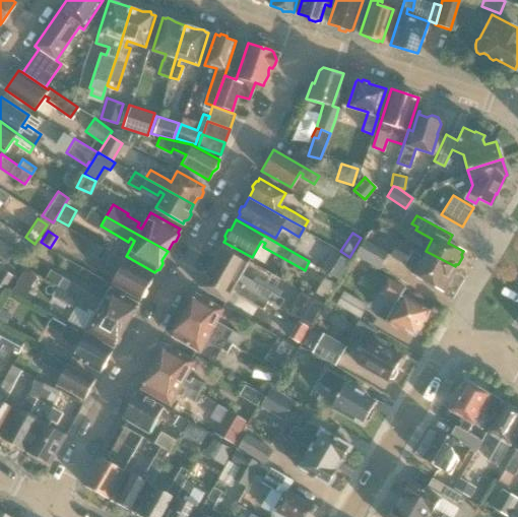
[(0,257),(5,261),(14,248),(0,238),(0,257)]
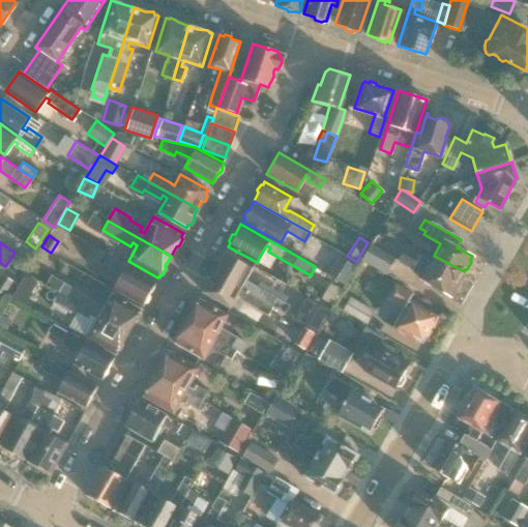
[(361,259),(385,273),(394,257),(371,243),(361,259)]
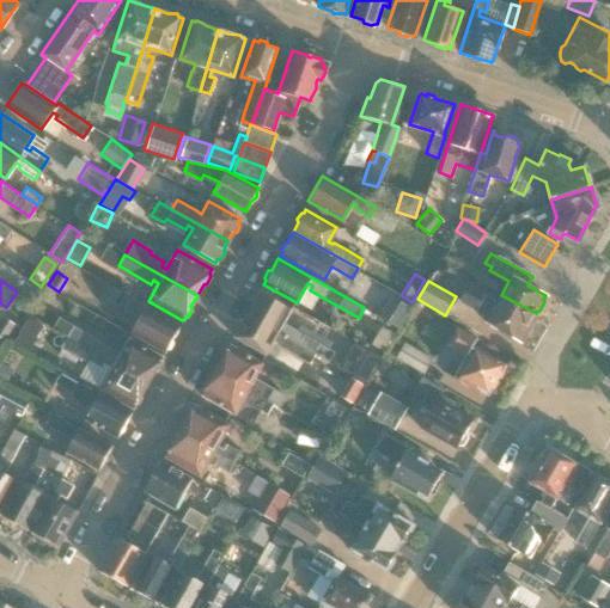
[(99,296),(113,304),(120,290),(107,282),(99,296)]
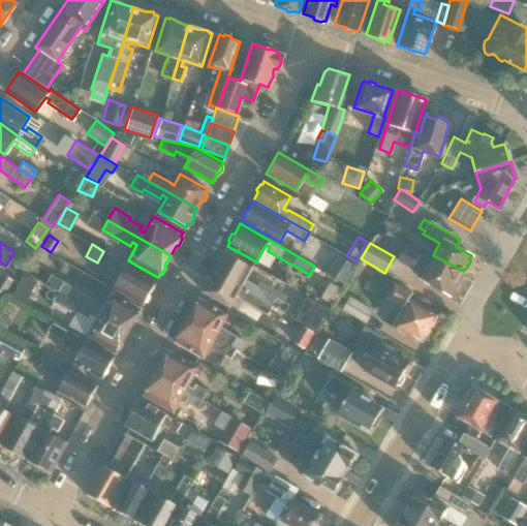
[(463,271),(433,255),(430,260),(405,246),(397,260),(422,275),(421,278),(450,295),(451,291),(453,291),(457,284),(457,281),(463,271)]
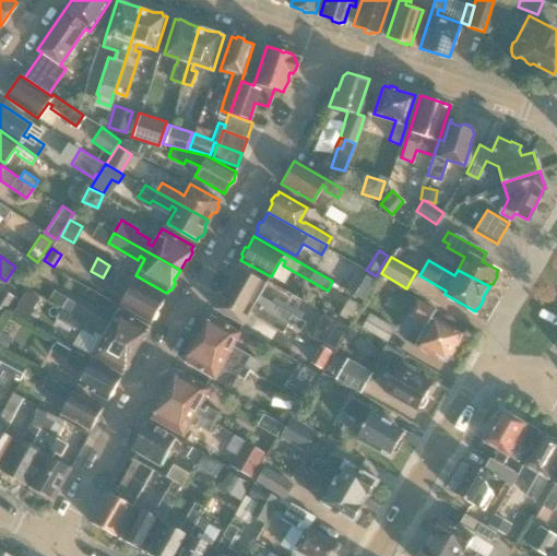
[(276,305),(262,297),(258,294),(264,283),(237,267),(235,270),(233,270),(229,275),(230,279),(225,287),(294,327),(300,330),(305,321),(292,314),(300,298),(285,290),(276,305)]
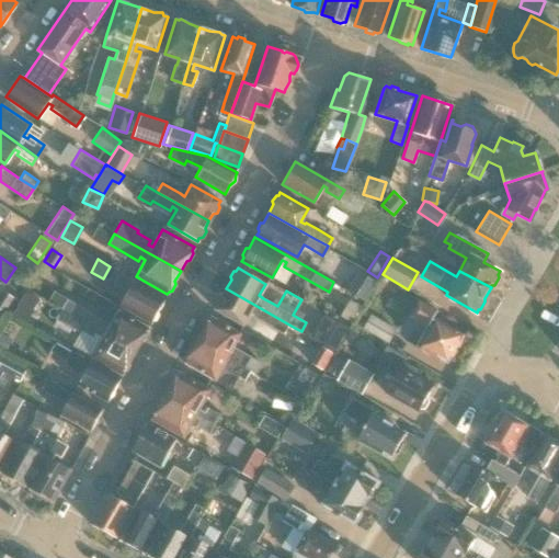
[(152,320),(156,319),(158,315),(157,311),(163,300),(133,283),(132,279),(114,269),(110,277),(123,286),(124,284),(129,287),(118,305),(150,323),(152,320)]
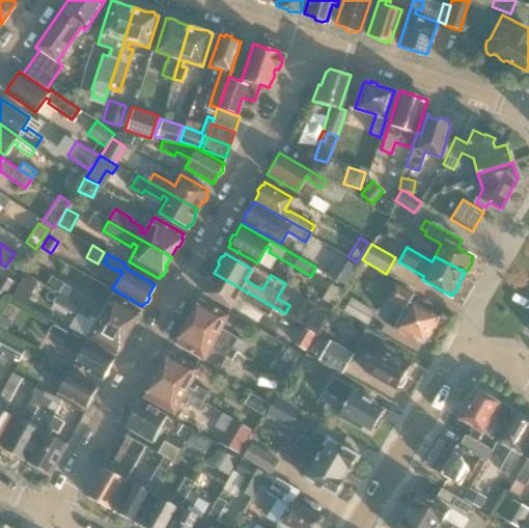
[(338,256),(328,274),(343,284),(352,272),(355,266),(338,256)]
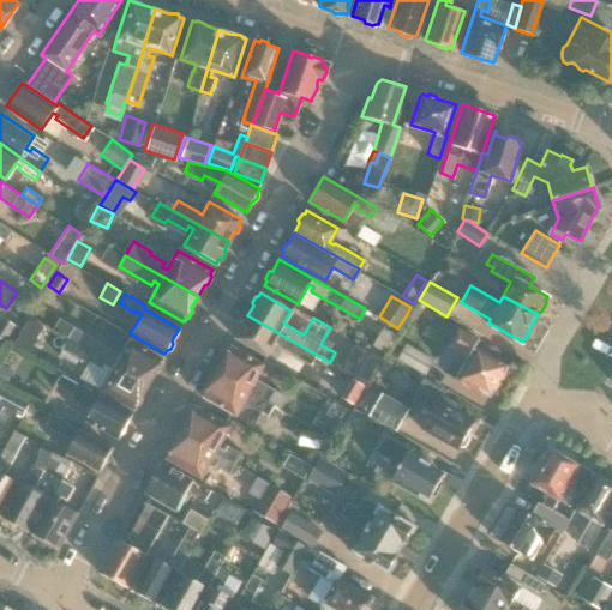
[(323,358),(247,315),(241,325),(239,326),(235,332),(235,336),(234,337),(265,355),(274,340),(277,344),(277,345),(317,368),(323,358)]
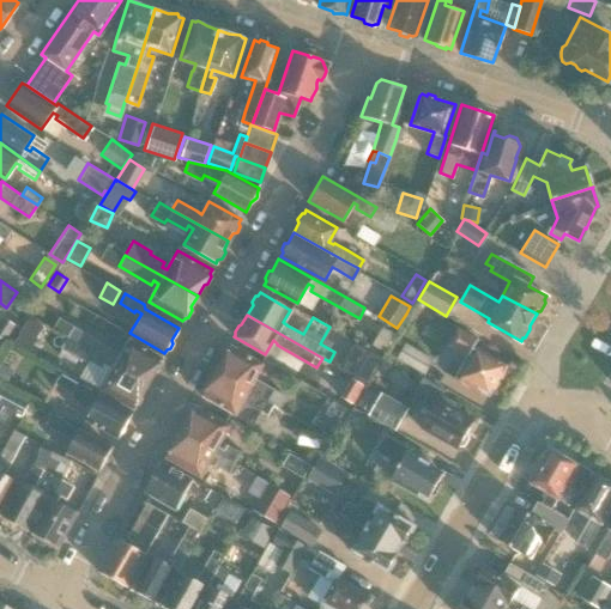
[(1,316),(0,317),(0,339),(4,341),(14,324),(1,316)]
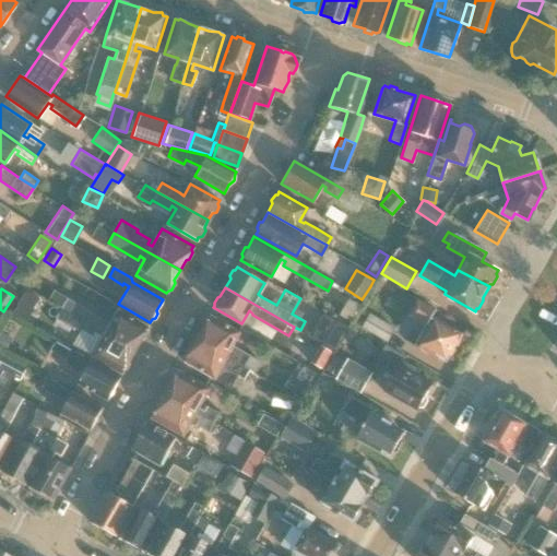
[(109,322),(89,310),(90,309),(67,296),(61,306),(134,350),(140,340),(143,339),(146,332),(146,330),(149,327),(118,308),(109,322)]
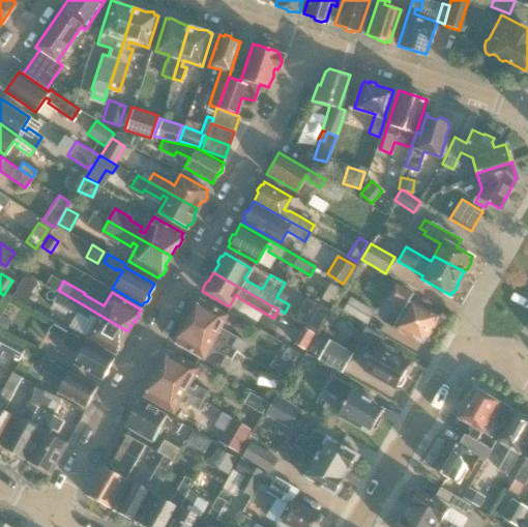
[(329,283),(321,297),(331,304),(341,289),(329,283)]
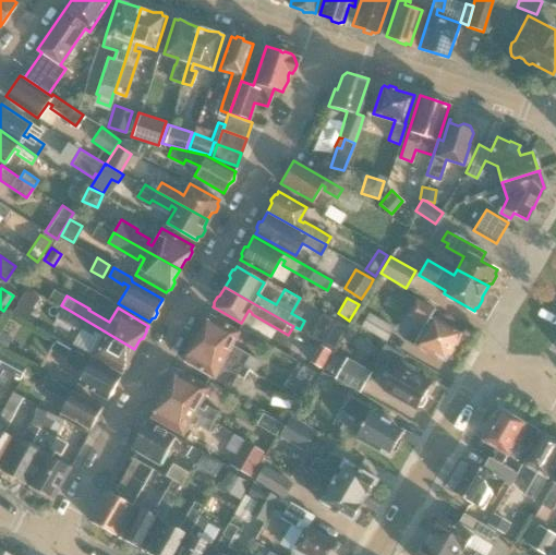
[(438,357),(437,357),(445,361),(449,354),(448,353),(454,345),(457,344),(460,334),(430,316),(434,309),(417,299),(408,314),(425,324),(420,332),(424,334),(418,345),(438,357)]
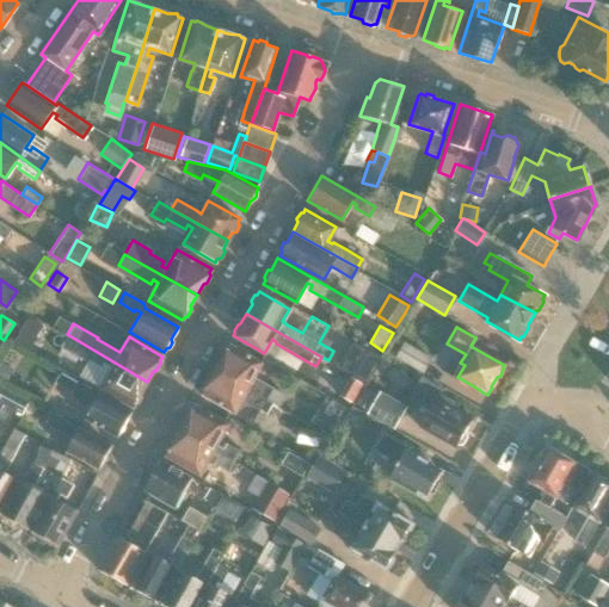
[(28,350),(35,336),(20,328),(12,341),(28,350)]
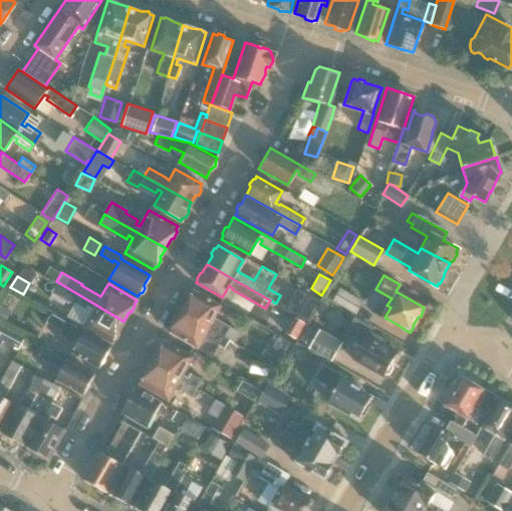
[(118,329),(123,321),(56,281),(51,290),(87,311),(89,308),(92,310),(83,326),(111,342),(113,338),(115,338),(119,332),(118,329)]
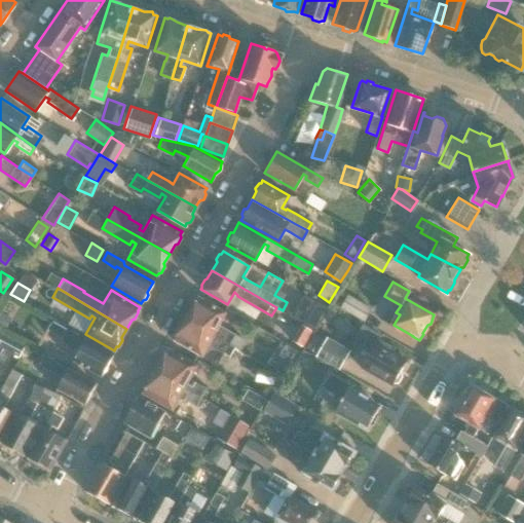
[(332,302),(363,320),(370,307),(339,290),(332,302)]
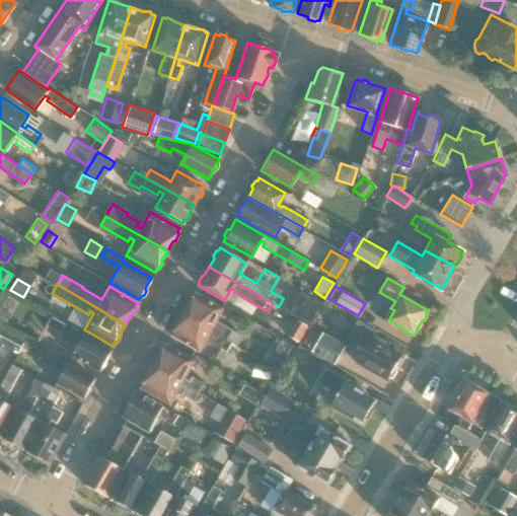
[(318,303),(294,289),(284,305),(308,320),(318,303)]
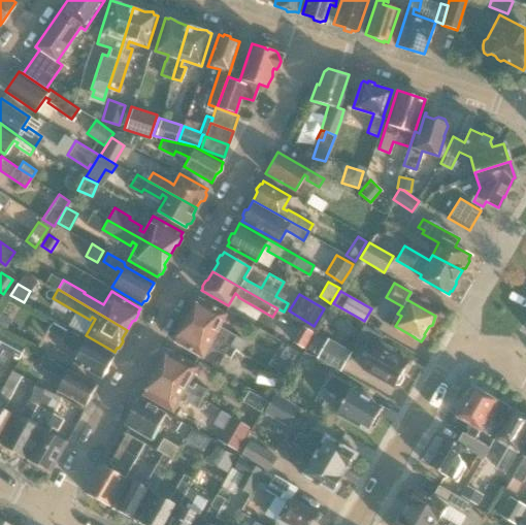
[(221,332),(217,330),(226,314),(198,297),(196,300),(190,307),(191,309),(186,319),(241,351),(247,341),(223,328),(221,332)]
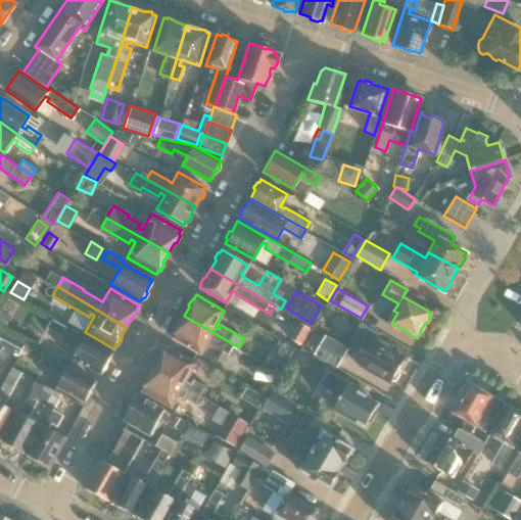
[(0,323),(5,326),(10,315),(0,310),(0,323)]
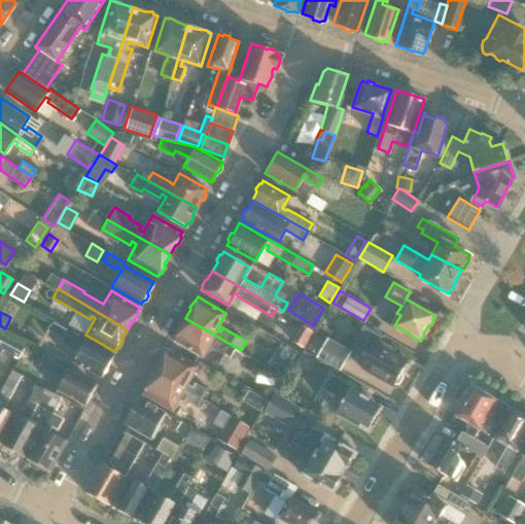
[(249,355),(241,350),(185,318),(180,327),(177,328),(175,336),(173,340),(201,355),(210,340),(214,342),(211,346),(244,364),(249,355)]
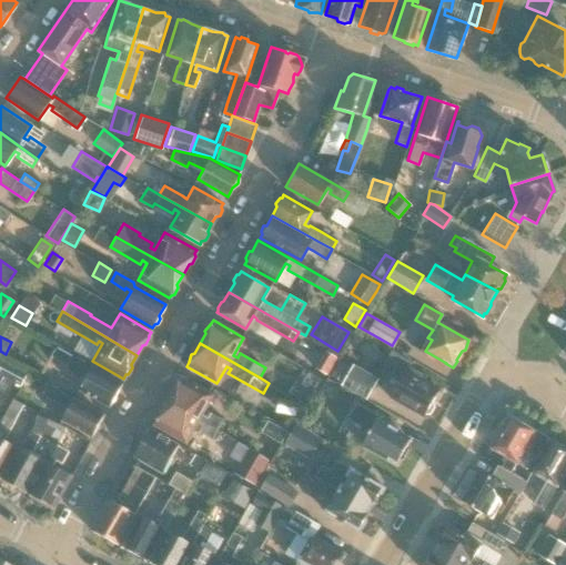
[(108,406),(109,404),(113,400),(115,394),(121,383),(56,344),(50,354),(86,375),(78,389),(108,406)]
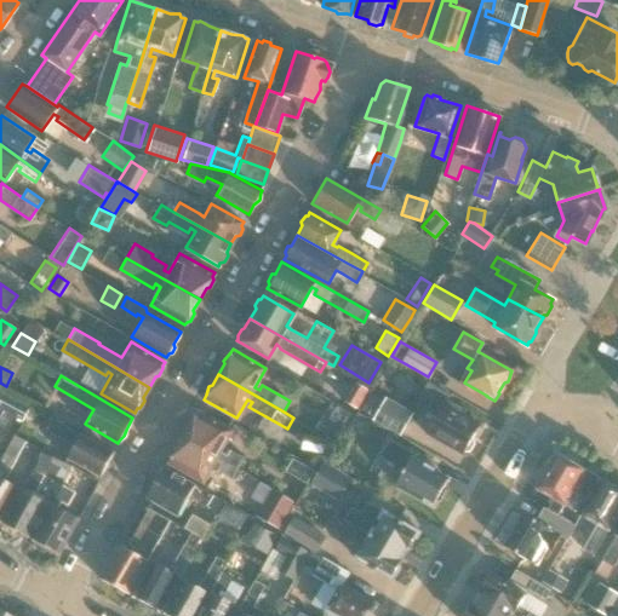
[(355,407),(366,389),(352,380),(341,398),(355,407)]
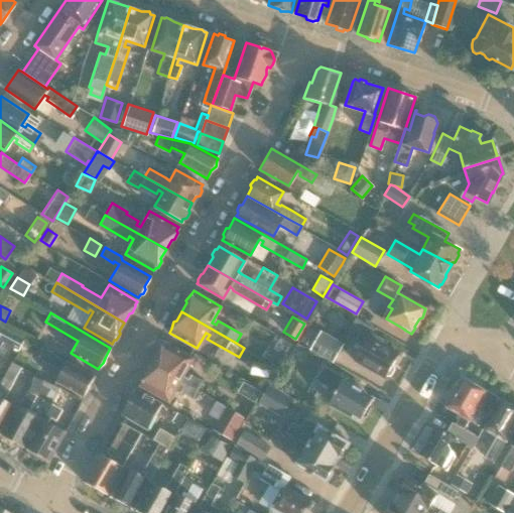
[(373,329),(354,318),(344,337),(362,347),(354,361),(385,378),(386,375),(390,374),(392,370),(392,365),(398,354),(383,345),(384,341),(370,333),(373,329)]
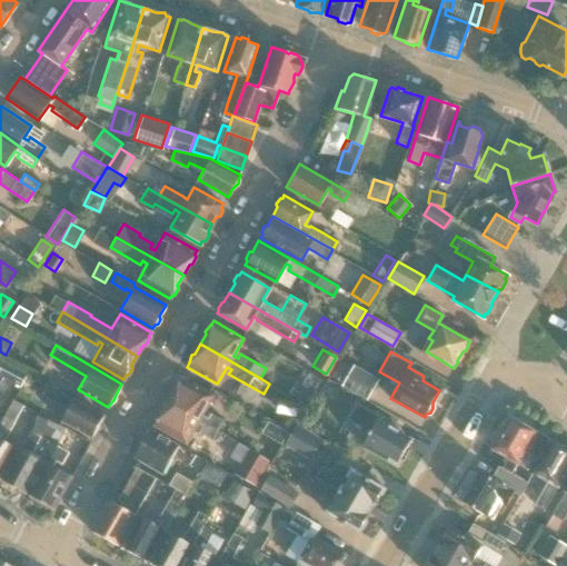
[(19,385),(26,374),(0,359),(0,379),(2,376),(19,385)]
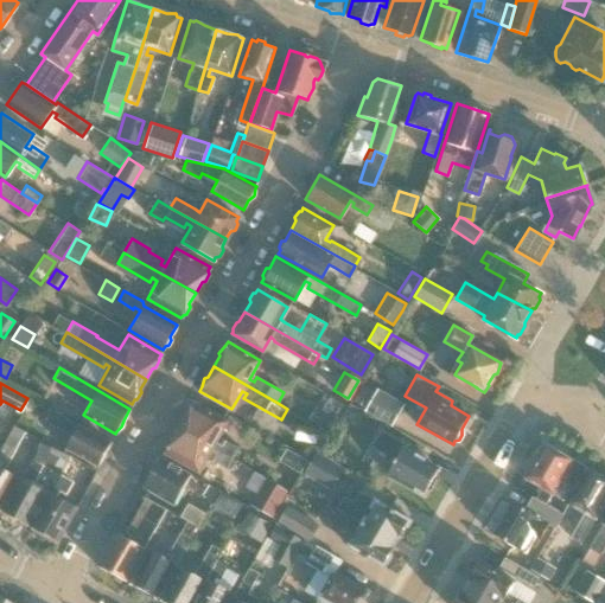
[(350,401),(363,409),(373,391),(361,384),(350,401)]
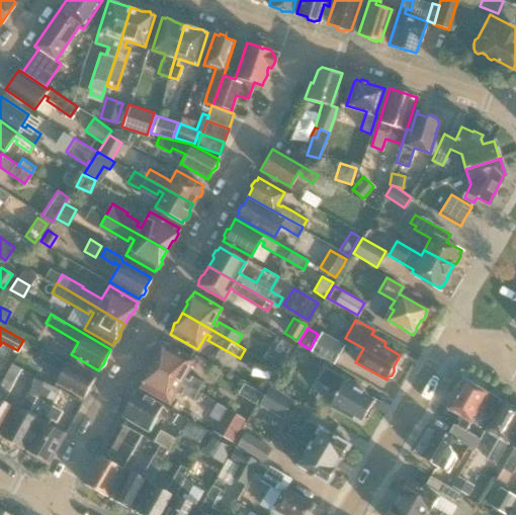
[(311,349),(333,362),(343,344),(321,331),(311,349)]
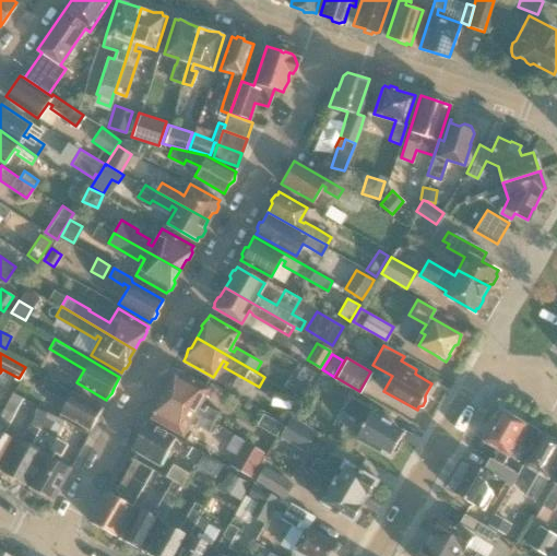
[(90,428),(92,424),(98,420),(96,417),(102,407),(27,366),(21,376),(67,401),(60,412),(90,428)]
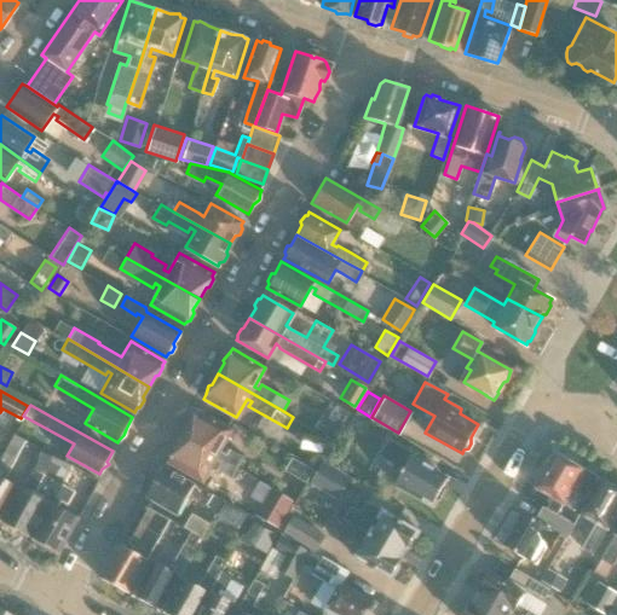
[(231,430),(197,410),(195,413),(188,421),(188,425),(182,436),(235,468),(242,457),(226,448),(224,453),(219,450),(231,430)]
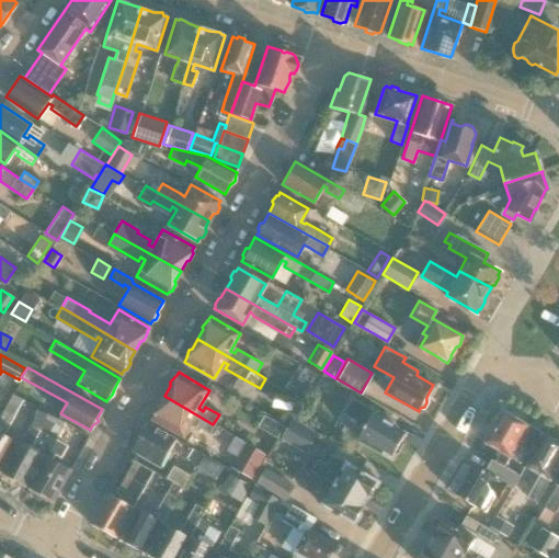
[(283,385),(296,396),(305,385),(292,374),(283,385)]
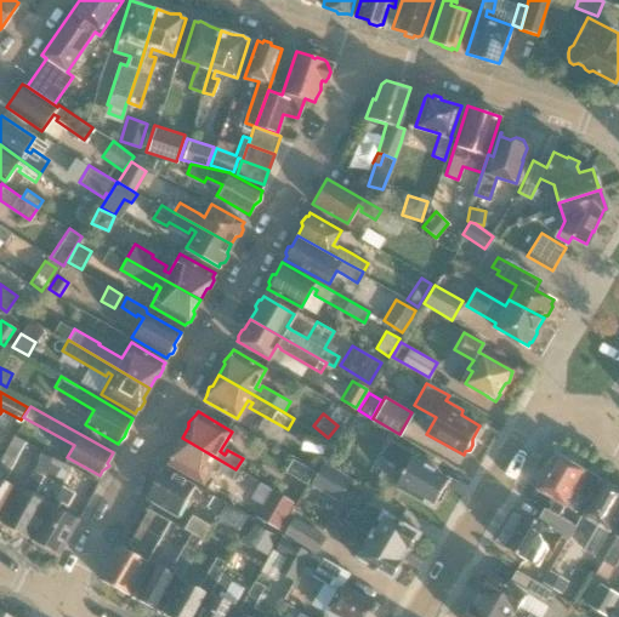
[(299,449),(321,452),(324,438),(302,433),(299,449)]
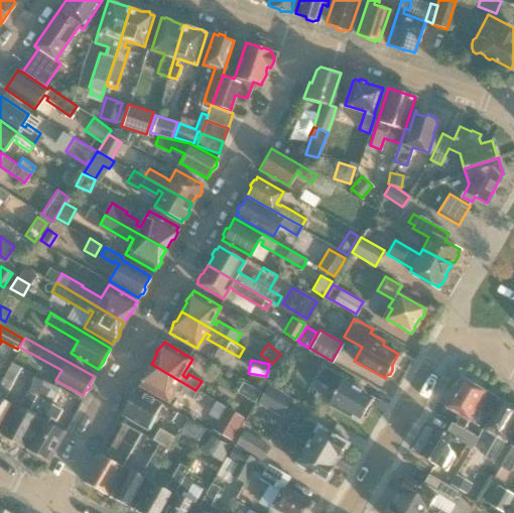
[(5,396),(14,382),(13,381),(20,367),(11,362),(0,381),(0,429),(7,418),(14,405),(0,397),(0,395),(1,393),(5,396)]
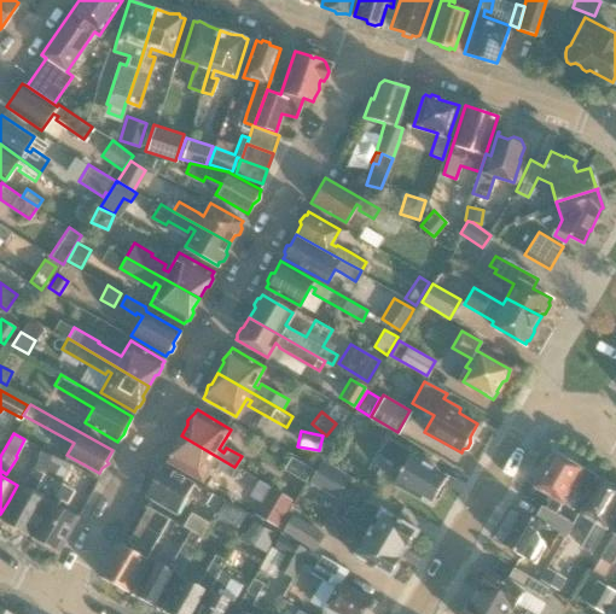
[(228,478),(234,467),(181,436),(175,446),(172,448),(169,455),(166,461),(199,481),(211,461),(216,463),(214,468),(228,478)]
